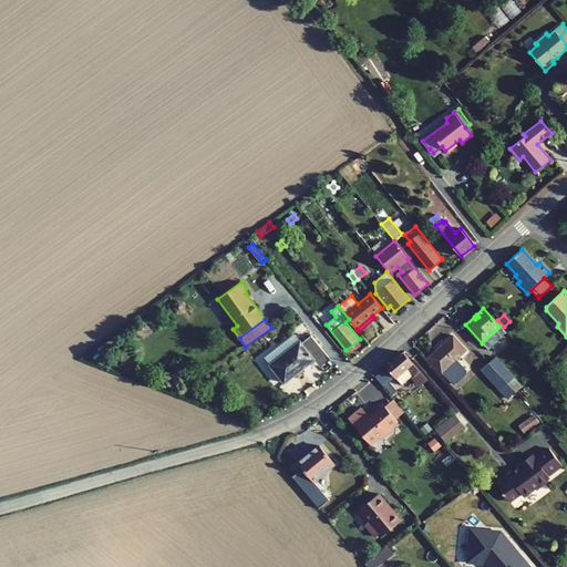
[(500,326),(482,343),(487,349),(506,332),(500,326)]
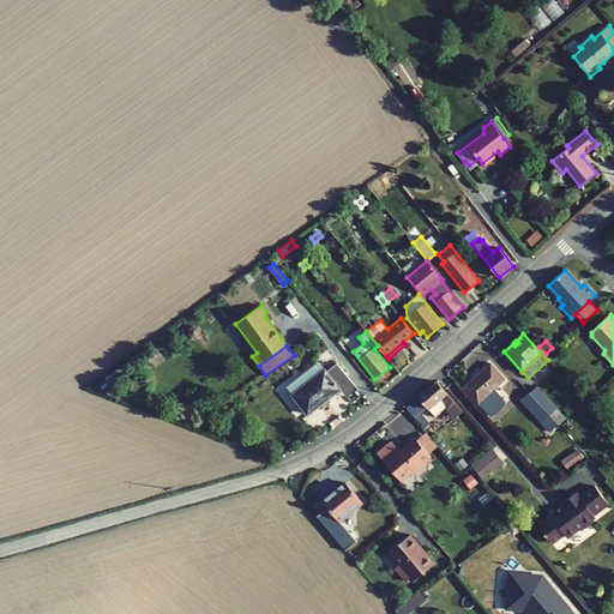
[(357,389),(336,362),(325,371),(339,390),(347,397),(357,389)]
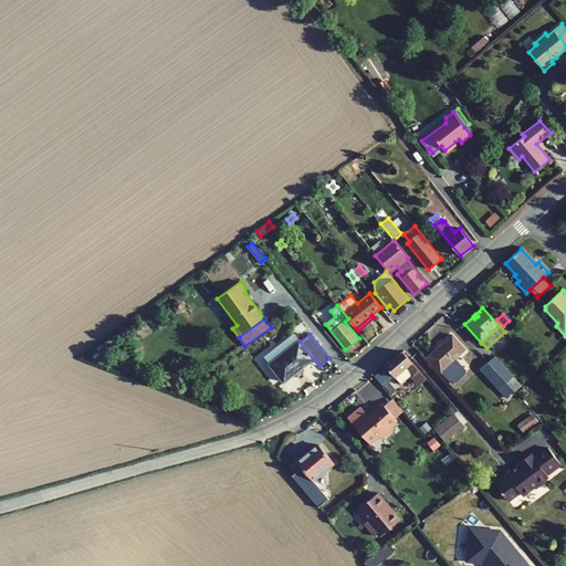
[(270,364),(300,342),(294,335),(265,358),(270,364)]
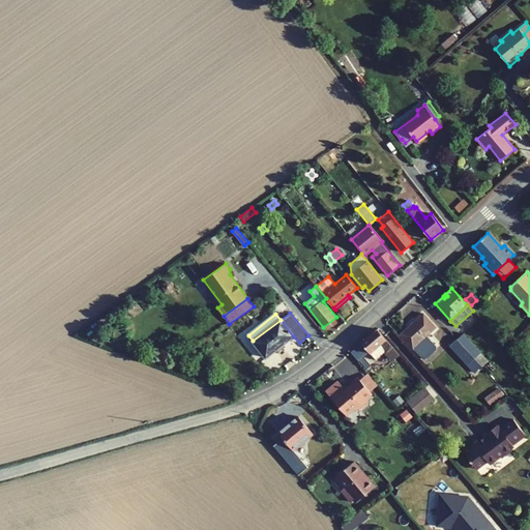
[(423,314),(400,334),(422,359),(425,359),(436,350),(436,347),(427,335),(431,332),(436,327),(423,314)]
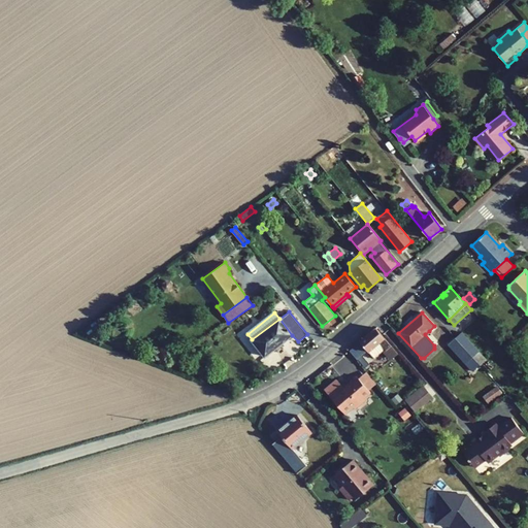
[(265,356),(292,335),(279,319),(252,339),(265,356)]
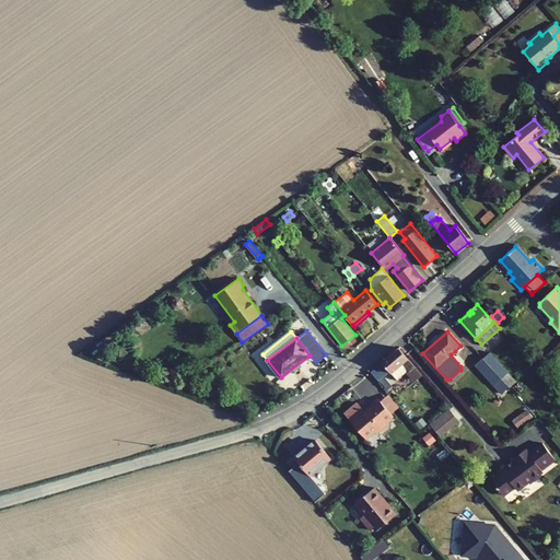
[(382,362),(391,373),(397,380),(409,370),(411,372),(409,373),(416,381),(422,375),(398,348),(382,362)]
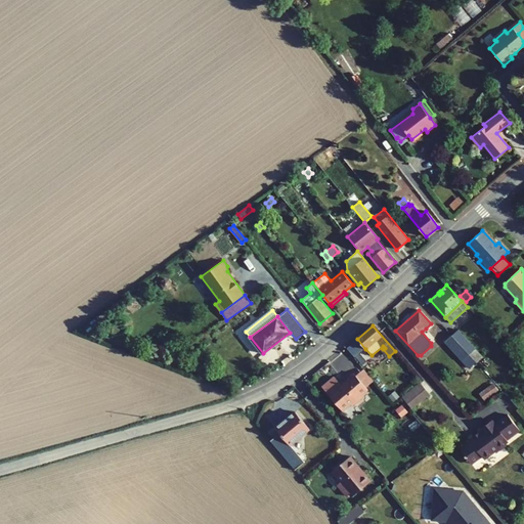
[(499,335),(506,337),(508,330),(501,328),(499,335)]
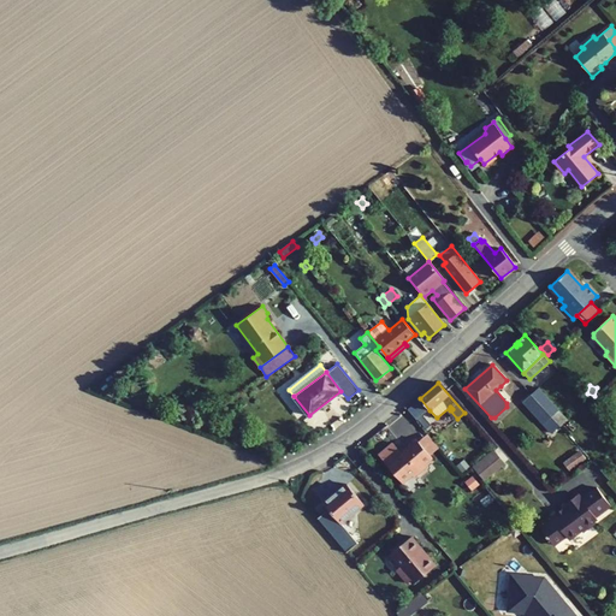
[(507,403),(511,398),(501,386),(496,390),(507,403)]
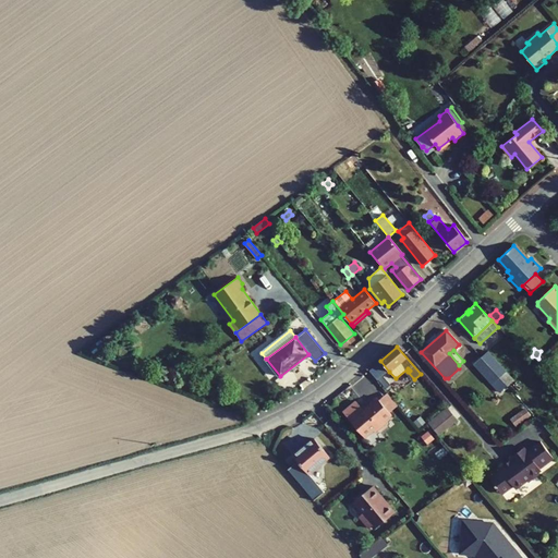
[(487,351),(481,358),(499,377),(506,371),(487,351)]
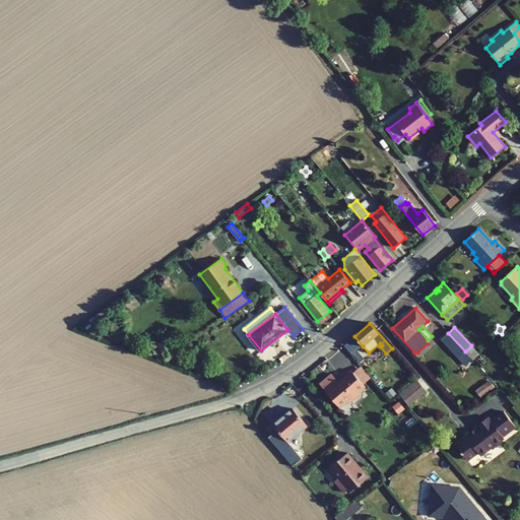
[(465,351),(448,333),(441,339),(466,366),(472,360),(465,351)]
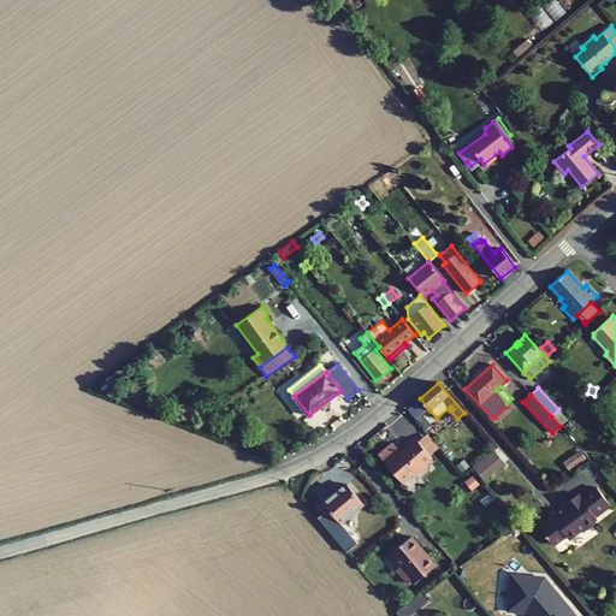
[(407,409),(422,428),(430,422),(424,415),(430,410),(420,398),(407,409)]
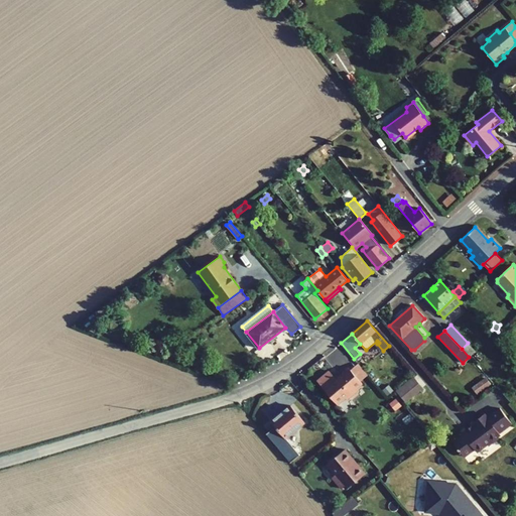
[(469,357),(476,351),(468,343),(462,349),(469,357)]
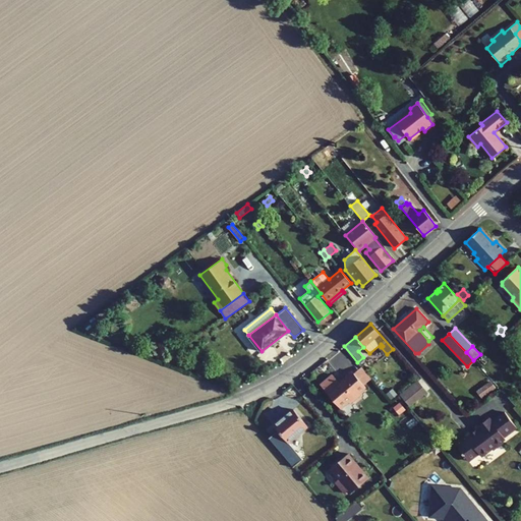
[(361,367),(354,373),(363,386),(371,379),(361,367)]
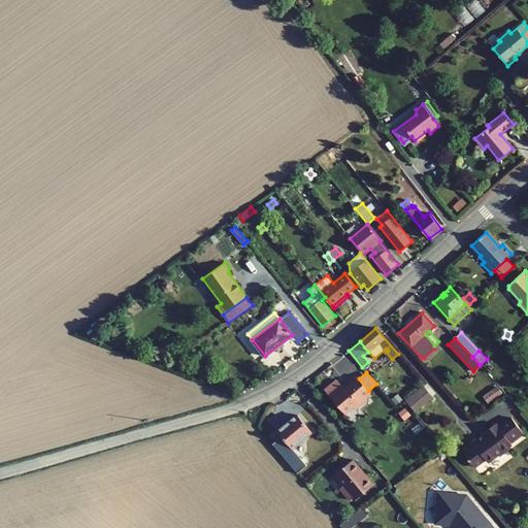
[(344,389),(337,381),(329,388),(349,411),(353,407),(355,409),(365,400),(363,398),(370,393),(368,391),(359,378),(357,376),(349,384),(350,385),(344,389)]
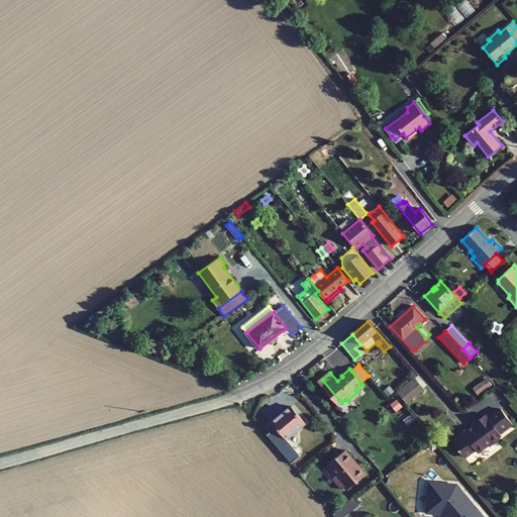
[(491,385),(486,379),(474,388),(478,394),(491,385)]
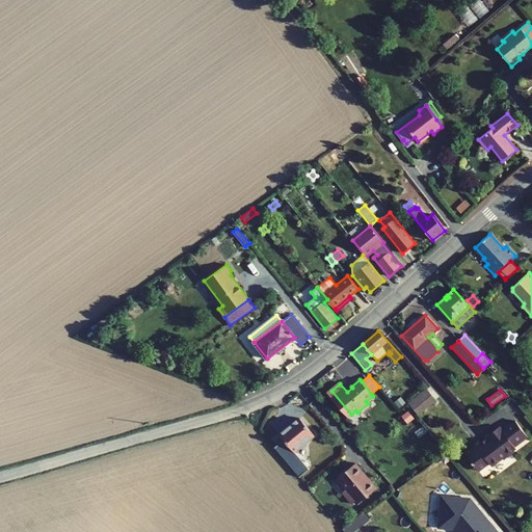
[(351,415),(331,391),(327,394),(347,417),(351,415)]
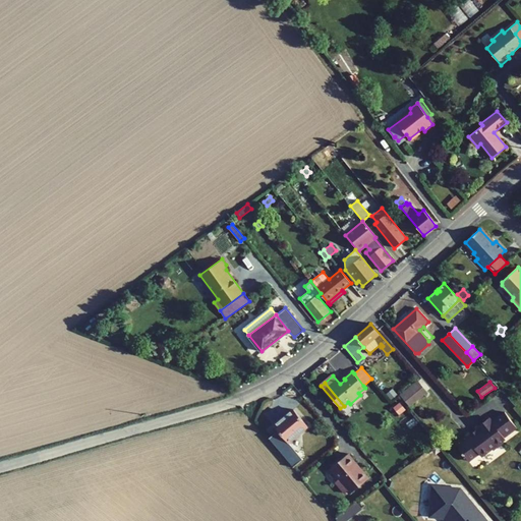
[(425,393),(417,383),(401,396),(409,406),(425,393)]
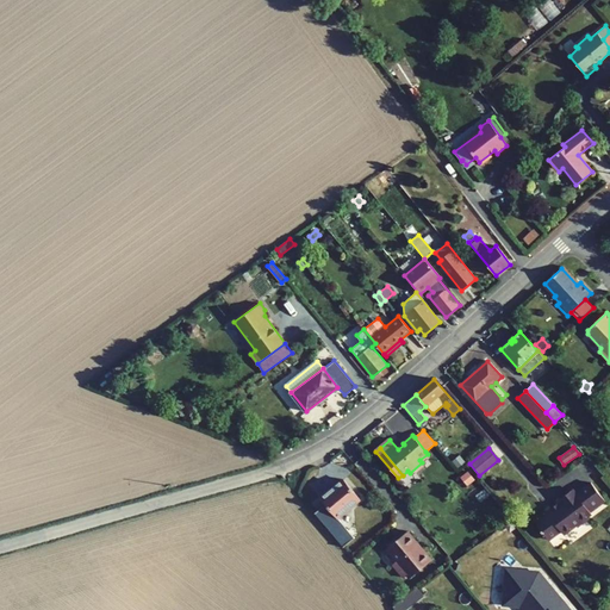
[(464,462),(459,455),(453,461),(458,467),(464,462)]
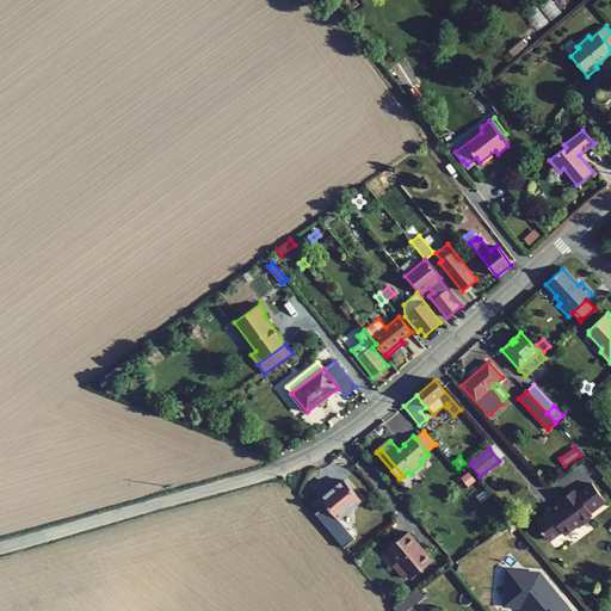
[(469,473),(462,479),(468,486),(474,480),(469,473)]
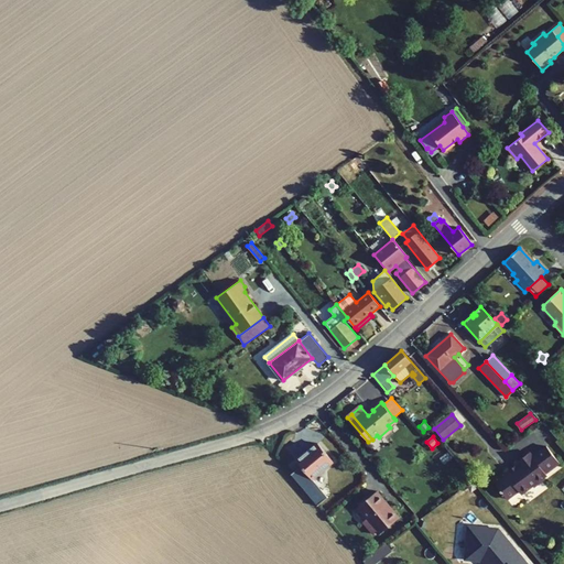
[(316,505),(326,496),(312,479),(333,462),(317,443),(296,462),(301,466),(291,475),(316,505)]
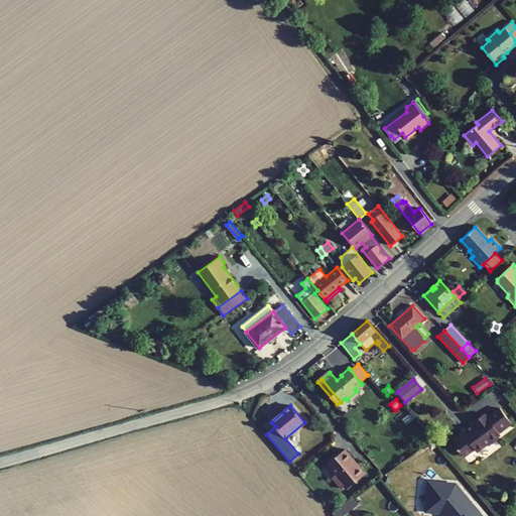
[(452,441),(464,457),(474,449),(477,452),(487,444),(489,444),(493,441),(494,438),(500,434),(499,433),(498,431),(510,421),(508,419),(502,411),(499,407),(487,417),(484,413),(482,415),(475,420),(473,422),(476,425),(464,434),(463,432),(452,441)]
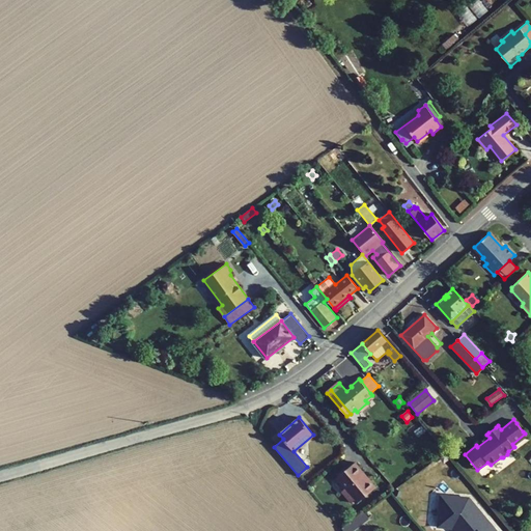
[(527,428),(521,420),(516,423),(523,431),(527,428)]
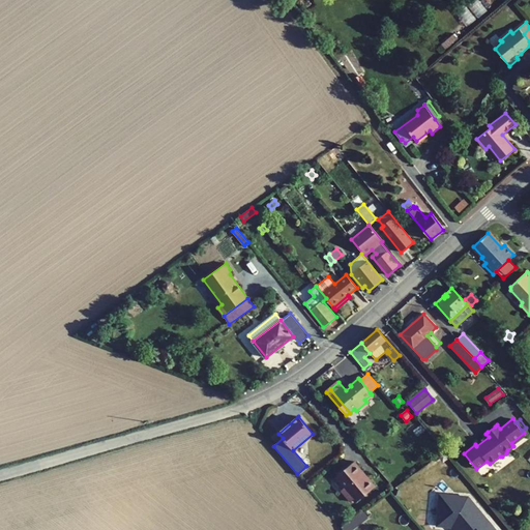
[(524,433),(511,443),(512,445),(526,435),(524,433)]
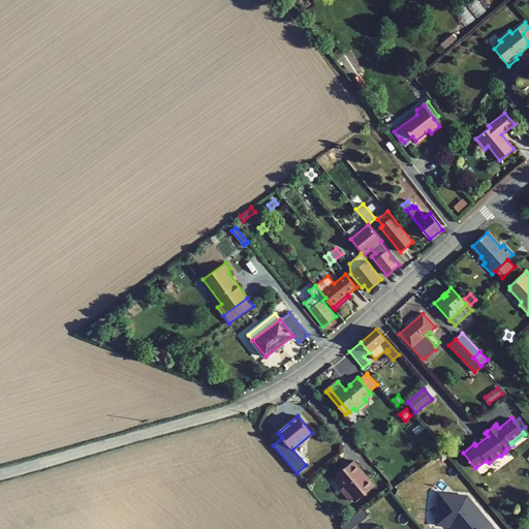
[(363,472),(353,461),(334,476),(343,487),(340,490),(350,501),(352,498),(355,501),(374,486),(367,476),(366,477),(362,472),(363,472)]
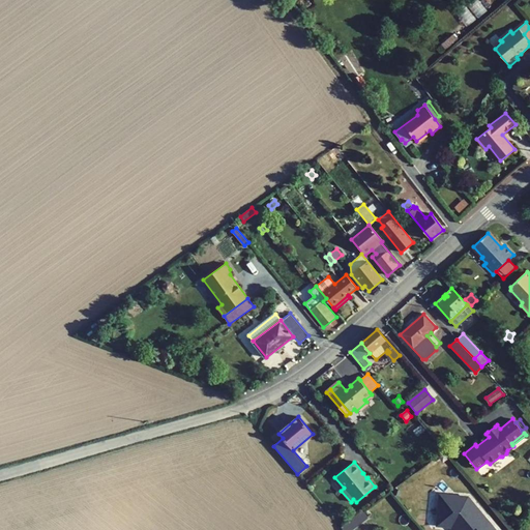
[(467,498),(447,496),(446,502),(440,501),(437,525),(452,526),(455,529),(496,529),(486,517),(484,518),(467,498)]
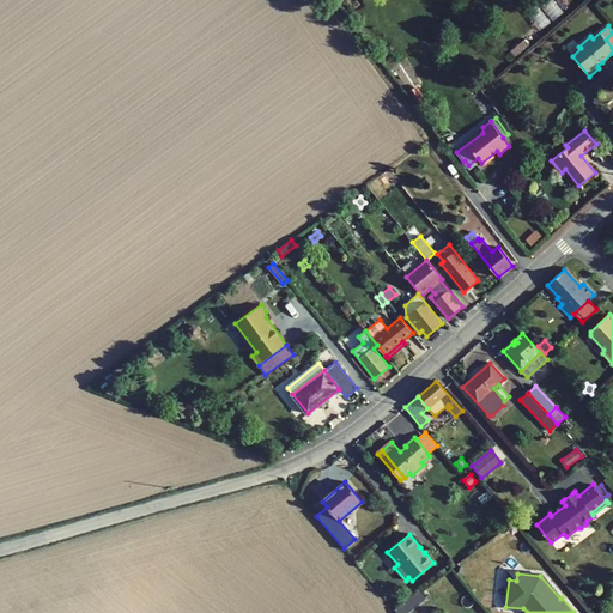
[(406,612),(426,599),(419,590),(394,611),(395,612),(406,612)]
